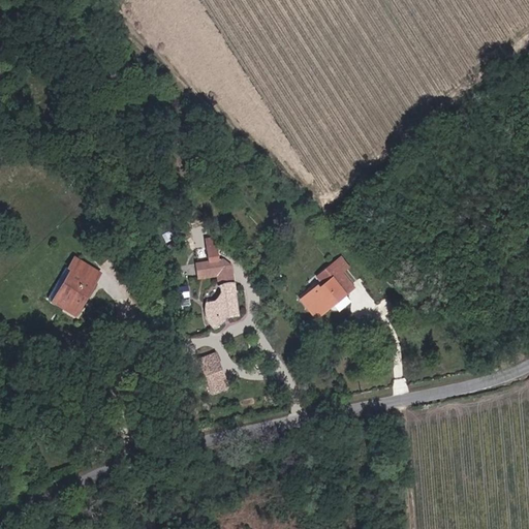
[(216,242),(210,234),(205,235),(206,243),(216,242)]
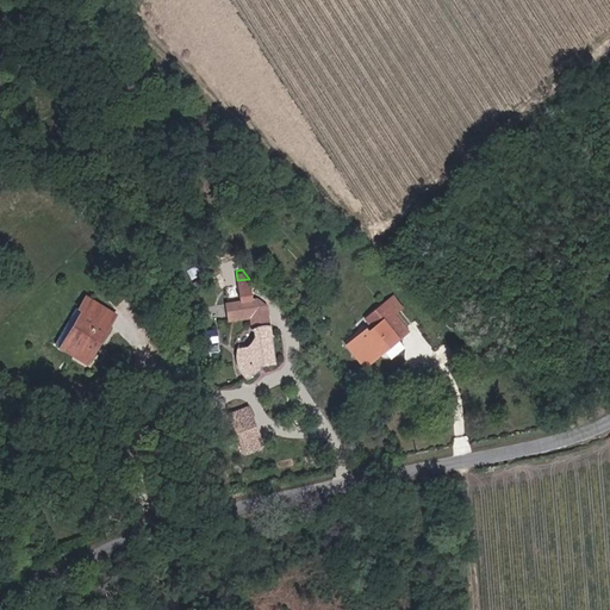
[(249,279),(237,280),(240,297),(224,298),(226,312),(254,309),(251,294),(249,279)]
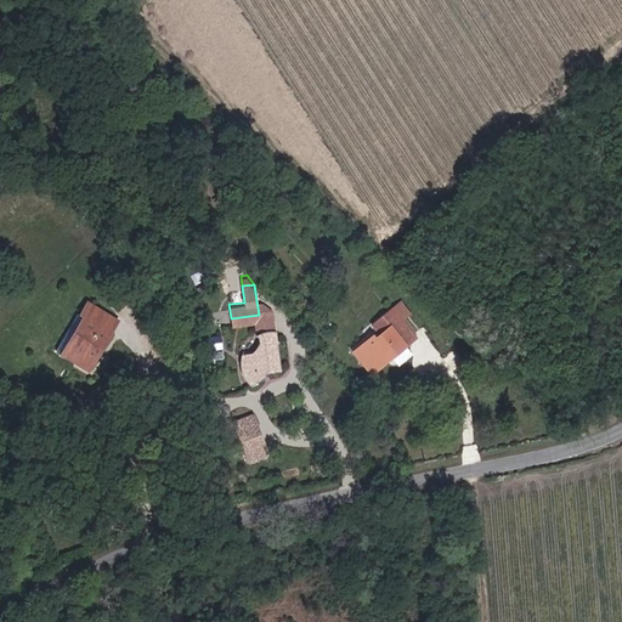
[(256,300),(259,315),(259,318),(260,328),(275,327),(272,307),(263,299),(256,300)]
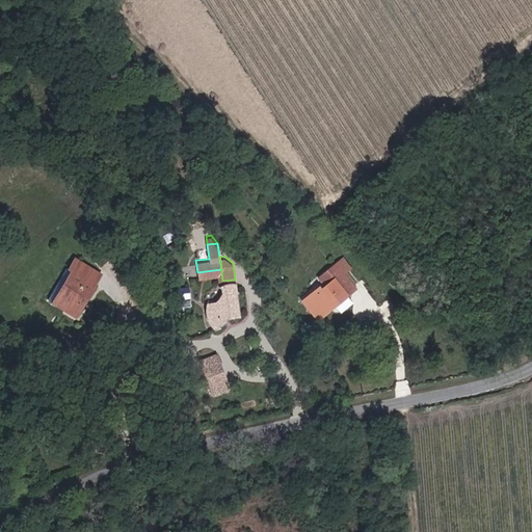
[(99,278),(72,262),(65,272),(71,275),(53,306),(74,319),(99,278)]
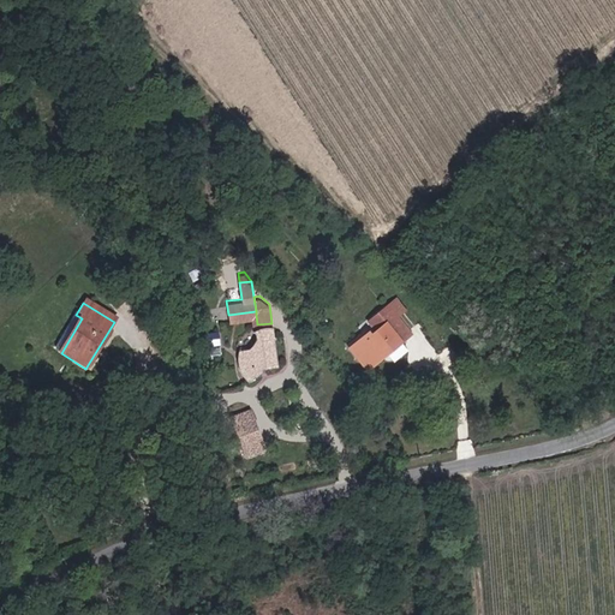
[(381,314),(383,317),(393,309),(390,305),(381,314)]
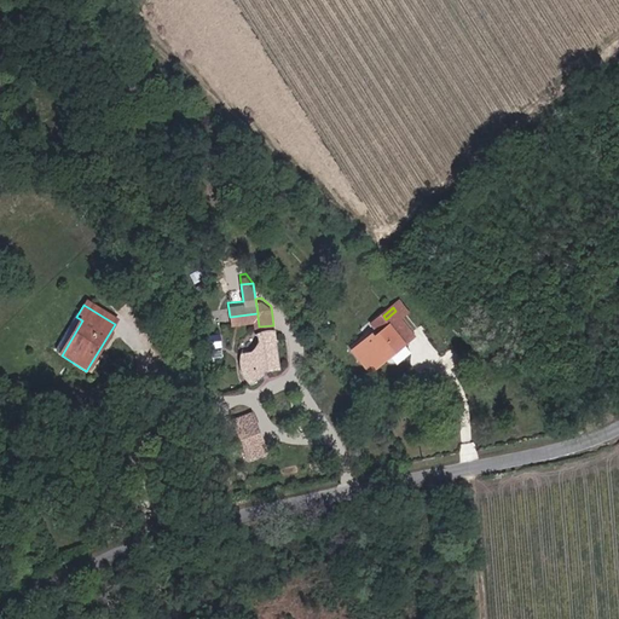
[(370,334),(352,350),(365,368),(386,352),(389,357),(404,345),(401,340),(411,331),(395,311),(386,319),(383,316),(382,314),(372,323),(381,331),(374,337),(370,334)]
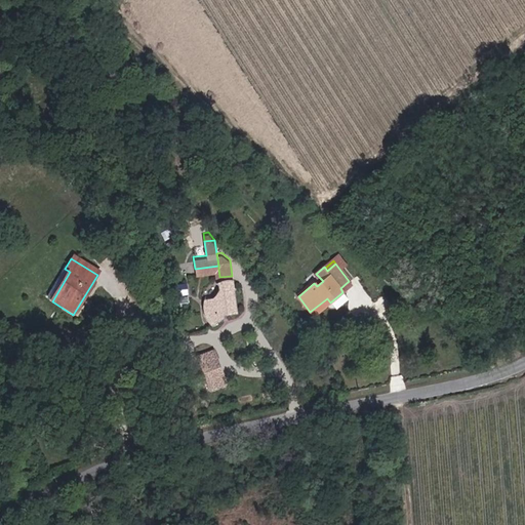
[(217,283),(219,287),(219,289),(219,292),(215,297),(213,298),(210,298),(208,300),(207,305),(206,309),(206,312),(207,316),(209,319),(211,322),(223,315),(236,313),(232,276),(219,277),(217,279),(217,281),(217,283)]
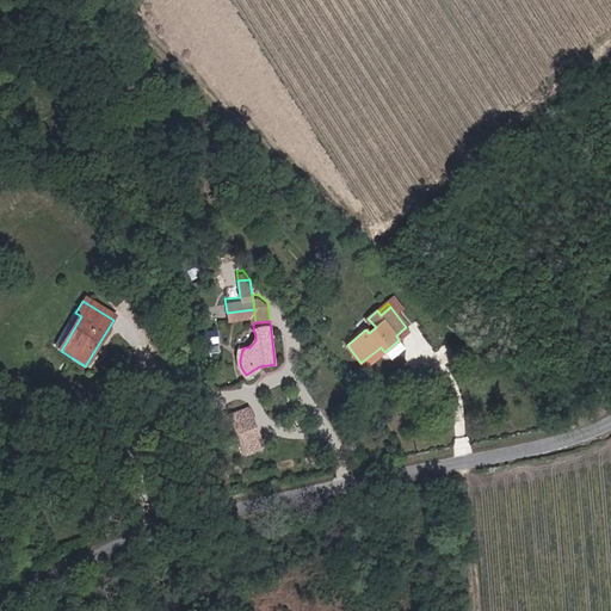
[(215,326),(203,327),(204,340),(217,339),(215,326)]
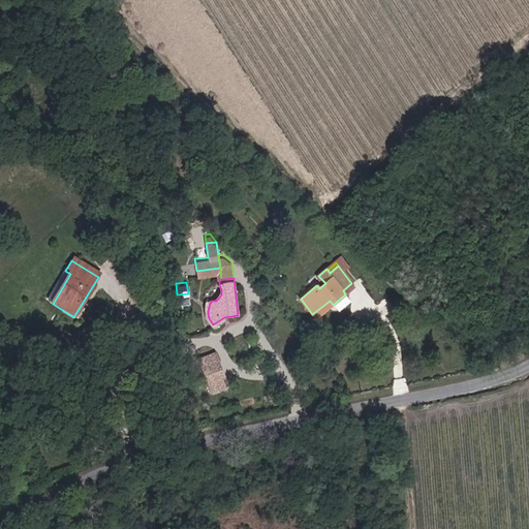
[(343,290),(345,294),(354,287),(351,283),(343,290)]
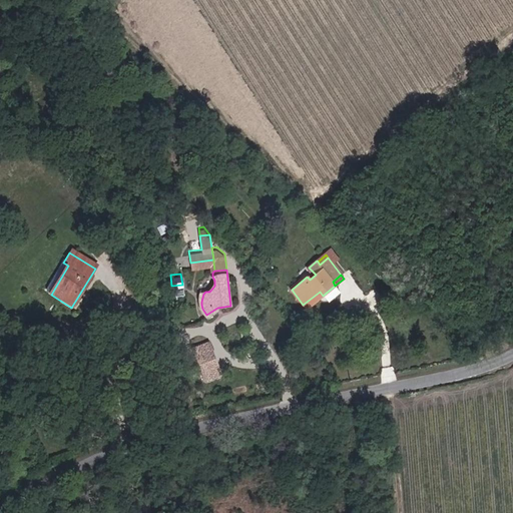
[(332,300),(340,292),(336,288),(328,296),(332,300)]
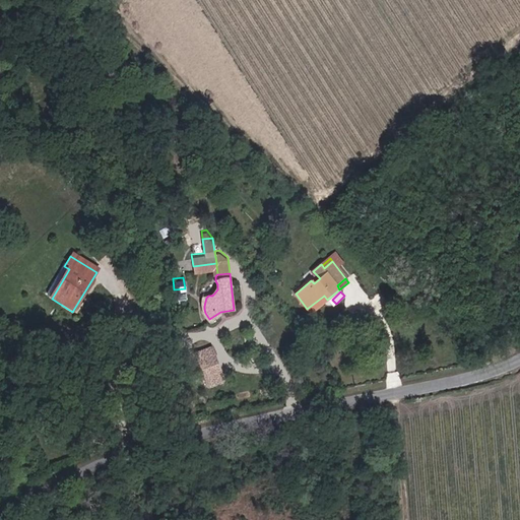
[(324,296),(307,309),(310,313),(327,300),(324,296)]
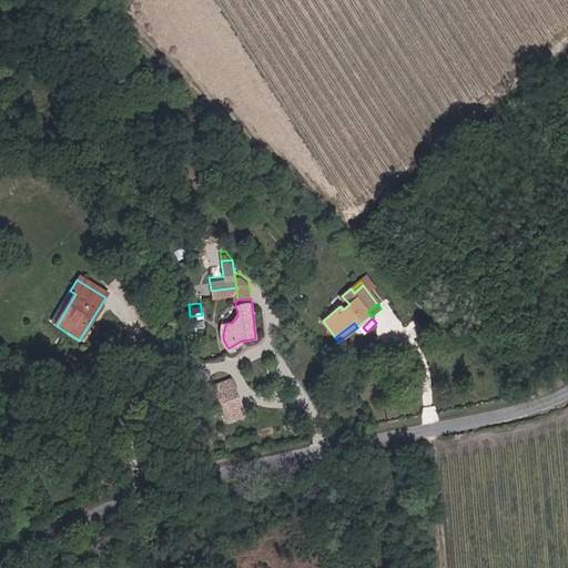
[(224,381),(210,382),(214,402),(227,401),(224,381)]
